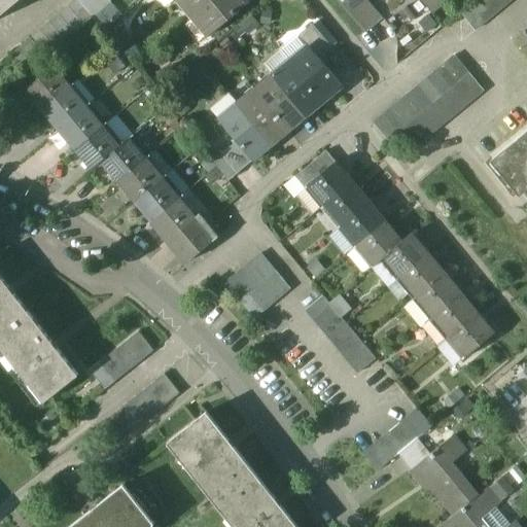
[(0,0),(0,15),(19,0),(0,0)]
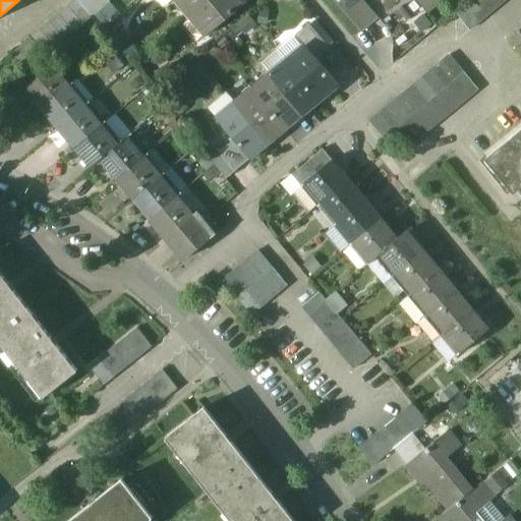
[(104,0),(75,0),(75,1),(90,18),(91,18),(108,4),(104,0)]
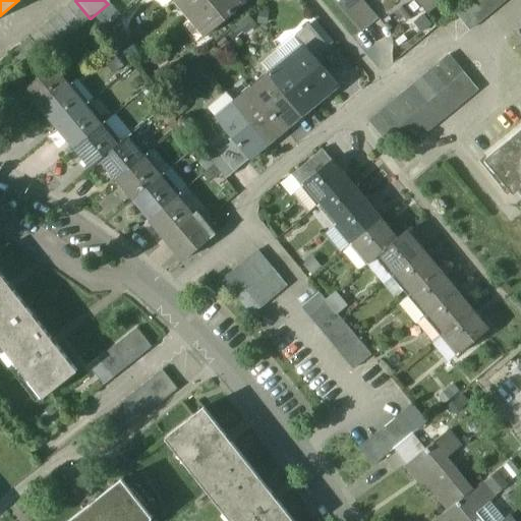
[(177,0),(177,1),(191,17),(213,0),(177,0)]
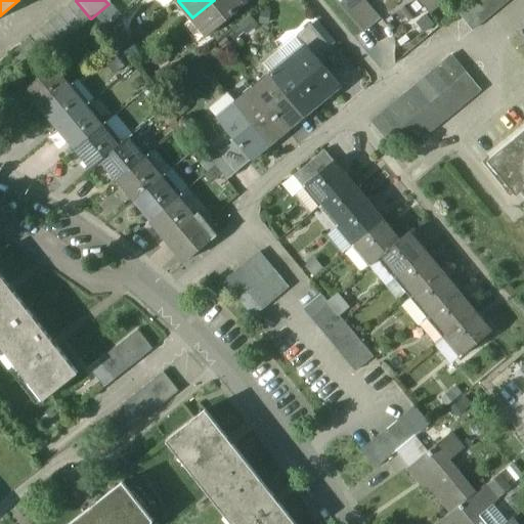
[(242,0),(214,0),(192,17),(207,36),(246,4),(242,0)]
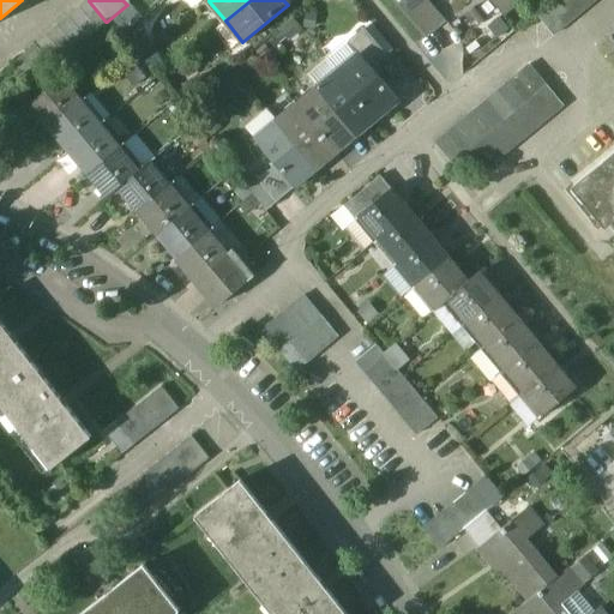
[(395,0),(417,26),(435,12),(425,0),(395,0)]
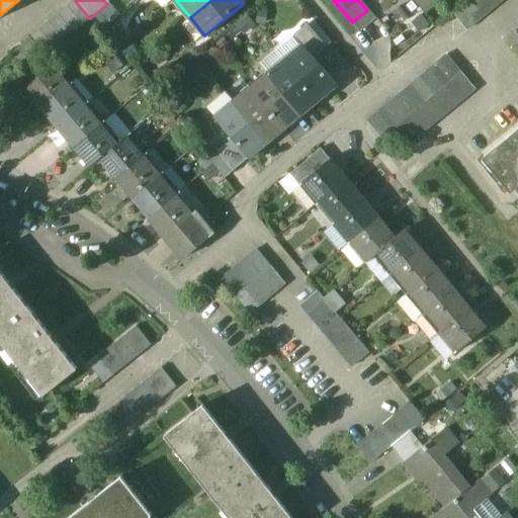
[(439,0),(414,0),(425,13),(439,0)]
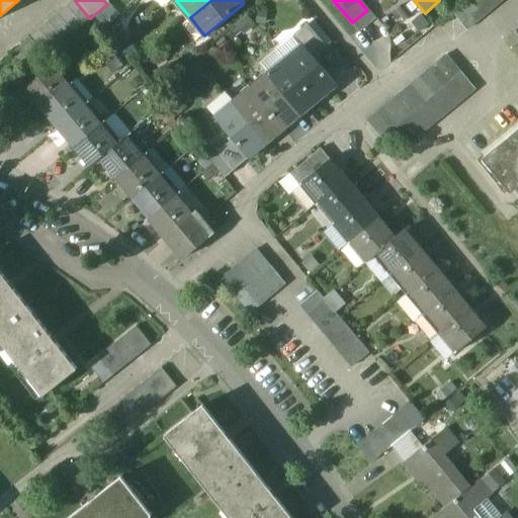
[(484,17),(469,0),(467,0),(460,6),(476,24),(484,17)]
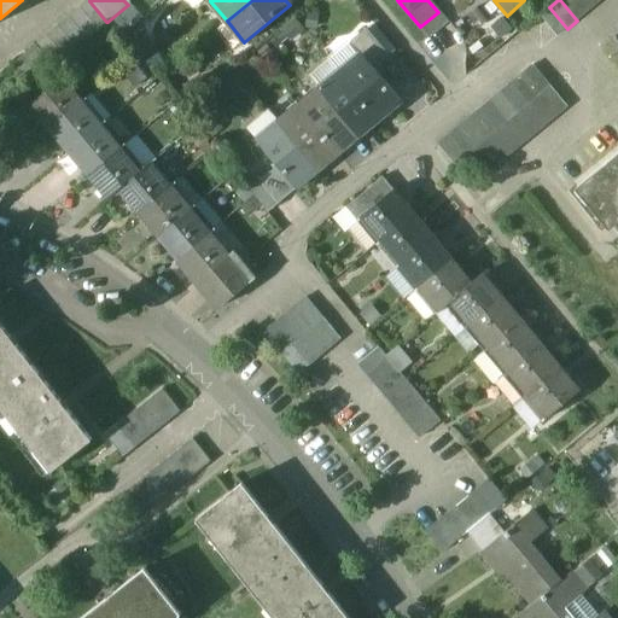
[(579,0),(560,0),(577,21),(589,11),(579,0)]
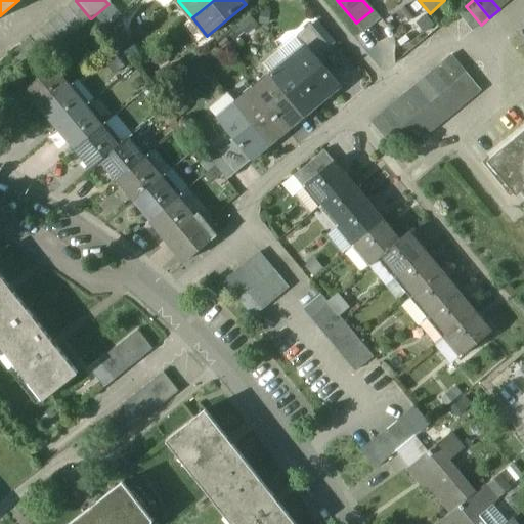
[(508,2),(505,0),(491,0),(499,9),(508,2)]
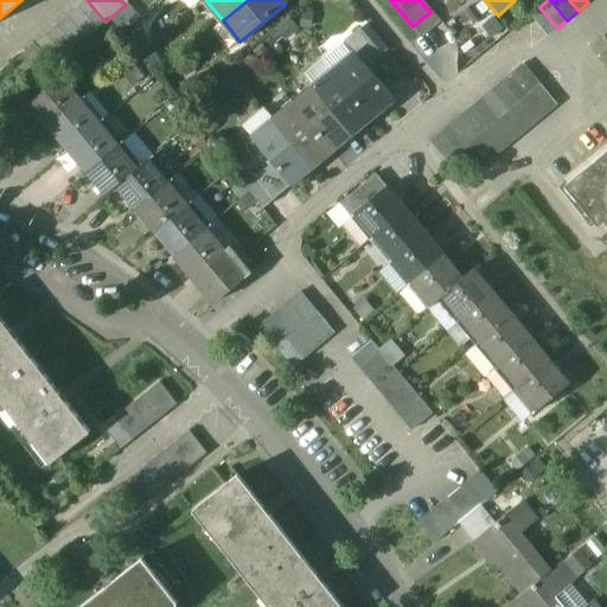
[(88,1),(12,64),(30,85),(104,21),(88,1)]
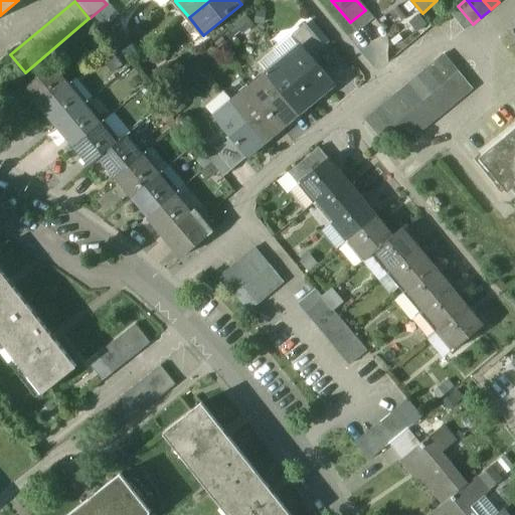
[(473,24),(458,6),(449,14),(464,31),(473,24)]
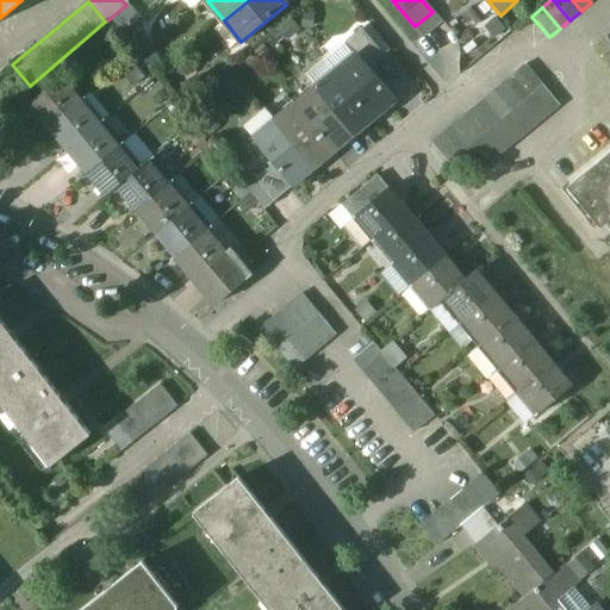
[(384,60),(361,32),(346,44),(358,58),(368,73),(384,60)]
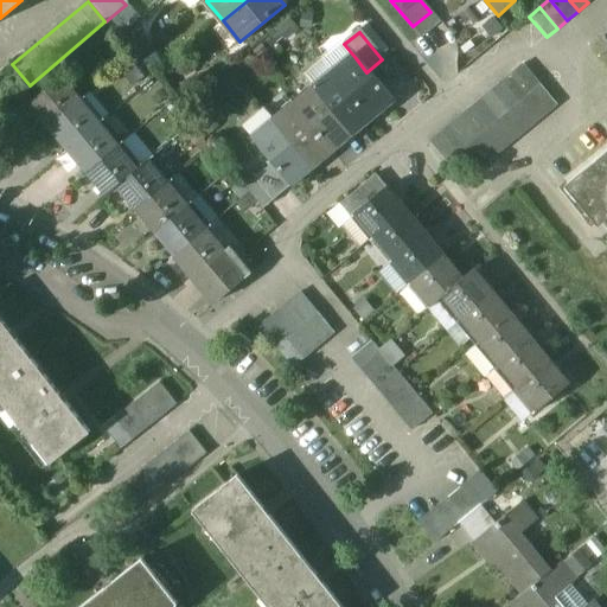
[(366,72),(356,58),(334,75),(371,119),(391,102),(366,72)]
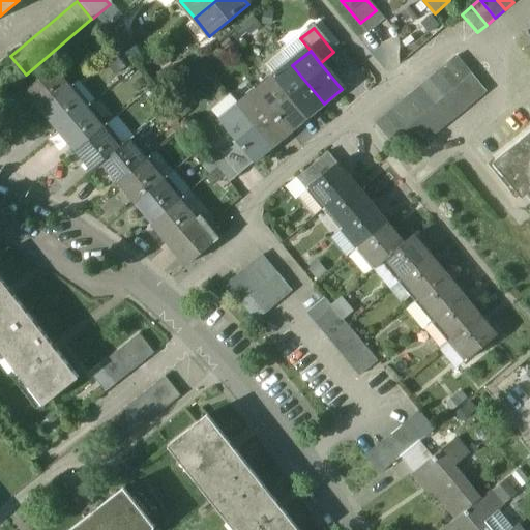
[(471,75),(457,58),(447,65),(462,83),(471,75)]
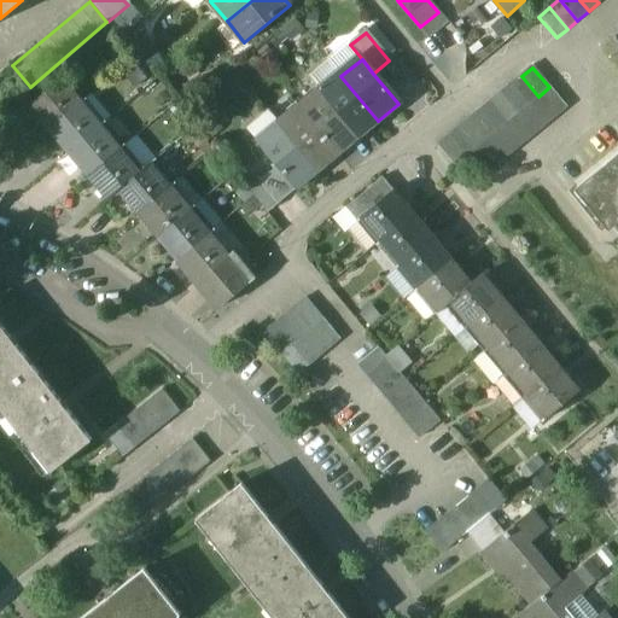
[(378,121),(340,76),(320,93),(357,136),(378,121)]
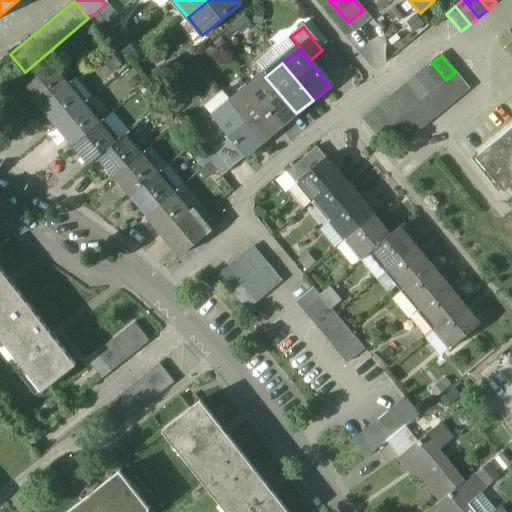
[(446,80),(432,63),(423,70),(437,87),(446,80)]
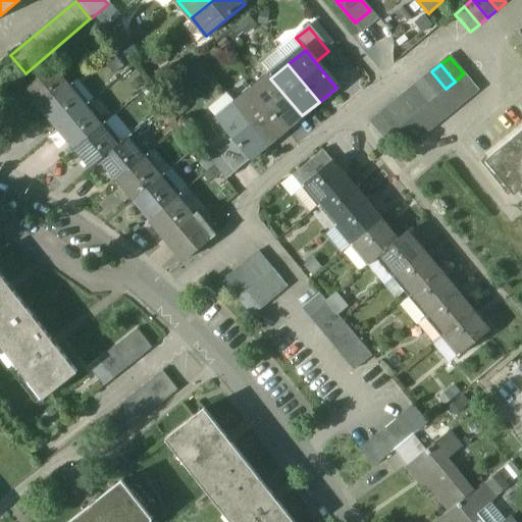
[(52,68),(24,91),(40,109),(67,87),(52,68)]
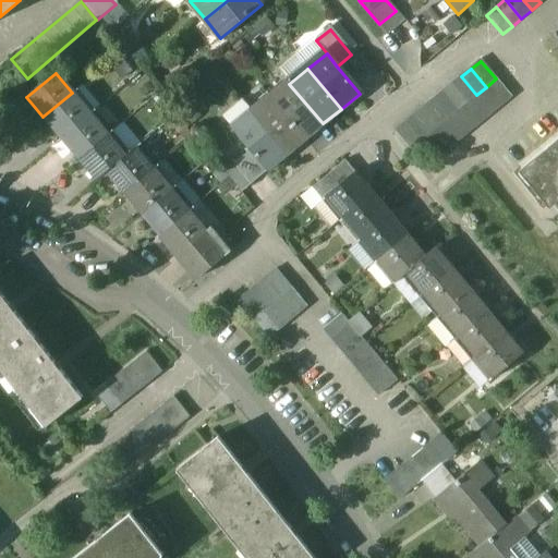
[(476,95),(461,76),(451,84),(468,102),(476,95)]
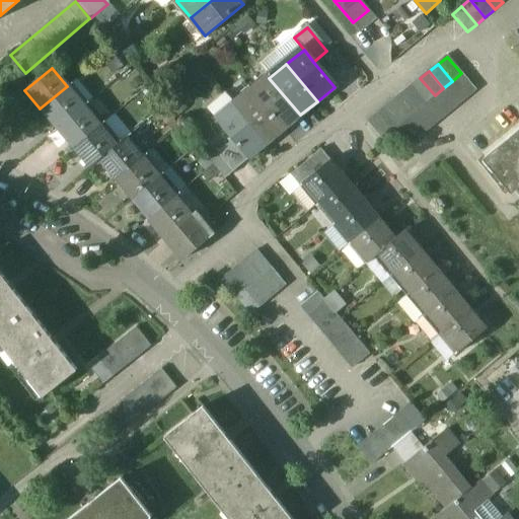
[(398,125),(389,133),(403,150),(475,90),(461,73),(452,81),(443,88),(435,95),(426,103),(417,110),(408,118),(398,125)]
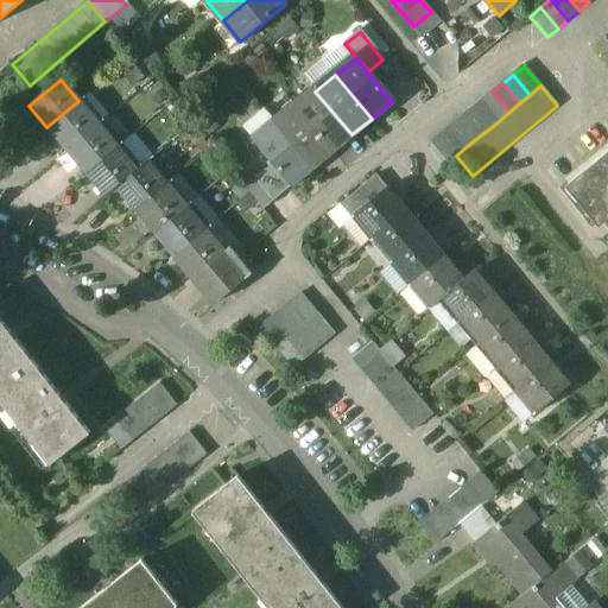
[(352,134),(315,92),(295,108),(331,152),(352,134)]
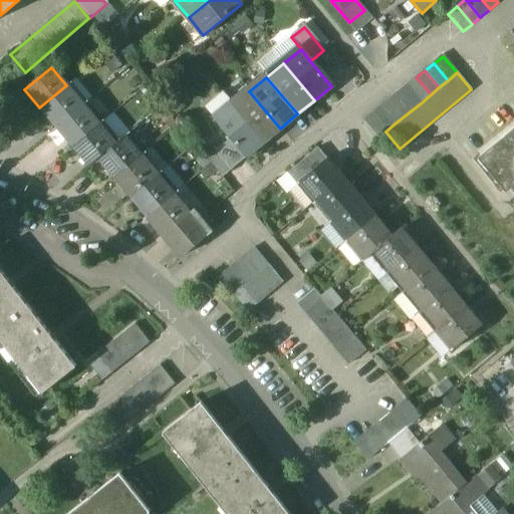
[(431,94),(416,77),(408,85),(422,102),(431,94)]
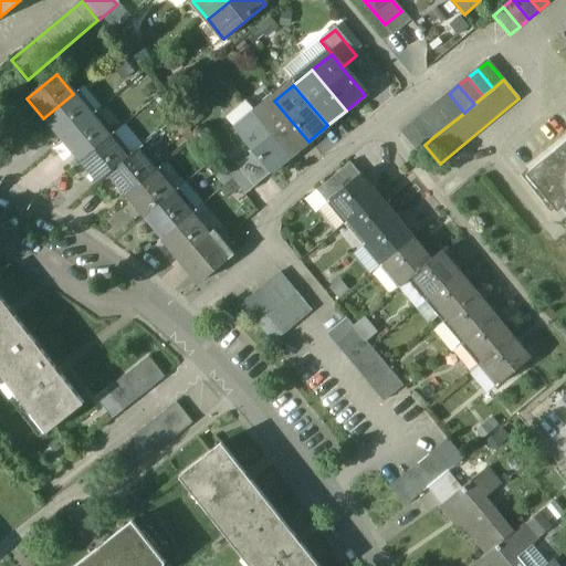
[(92,116),(73,94),(43,118),(62,140),(92,116)]
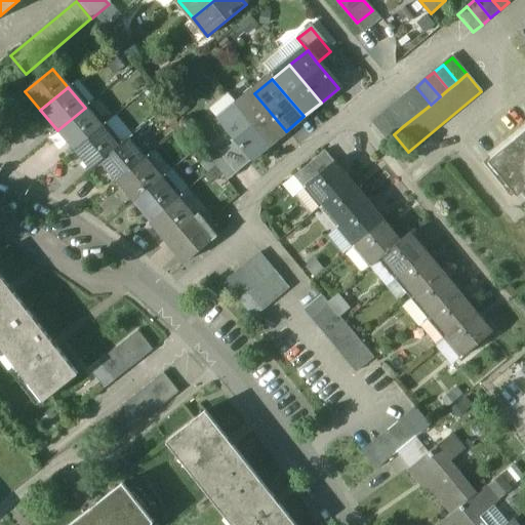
[(431,105),(416,87),(407,94),(421,112),(431,105)]
